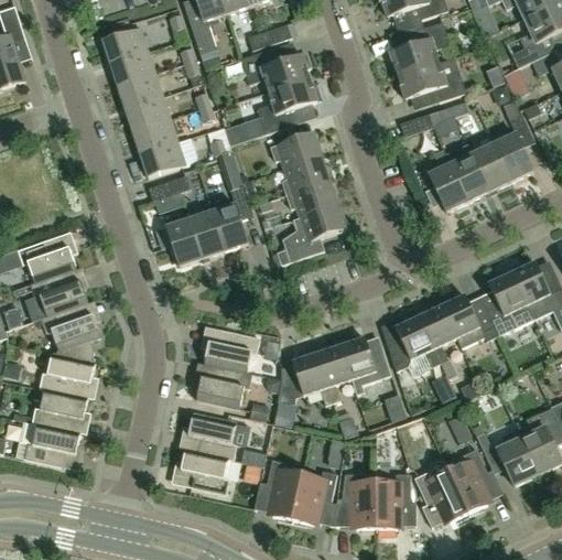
[(205,19),(225,13),(220,0),(195,0),(195,1),(183,4),(198,53),(215,47),(205,19)]
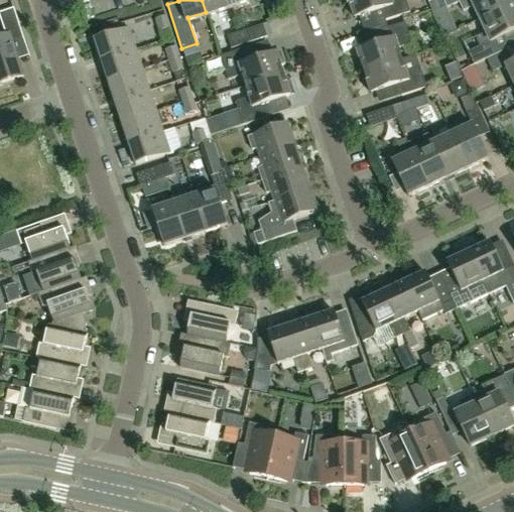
[(202,0),(206,12),(227,5),(225,0),(202,0)]
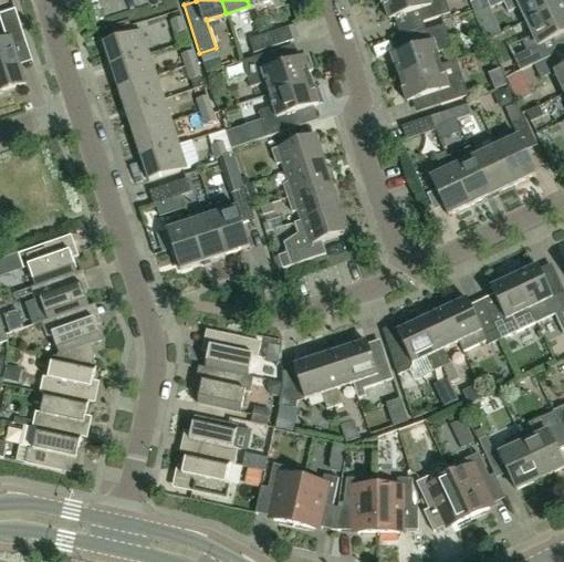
[(380,0),(387,17),(417,7),(421,19),(448,10),(445,0),(380,0)]
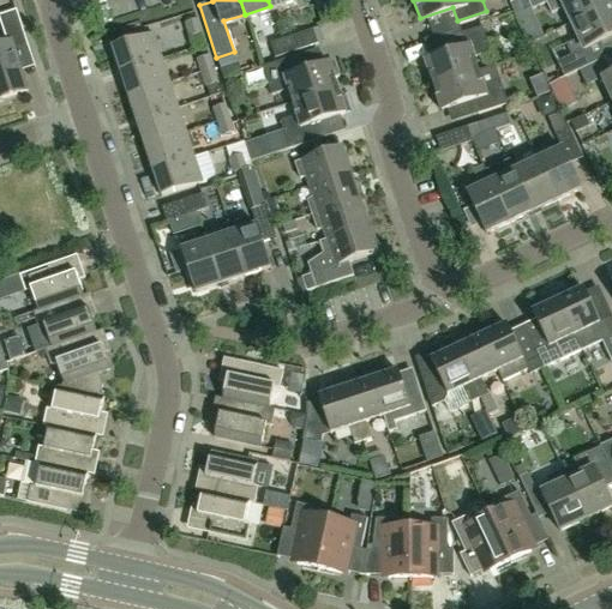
[(570,19),(609,0),(527,0),(529,5),(539,0),(545,0),(549,10),(562,2),(570,19)]
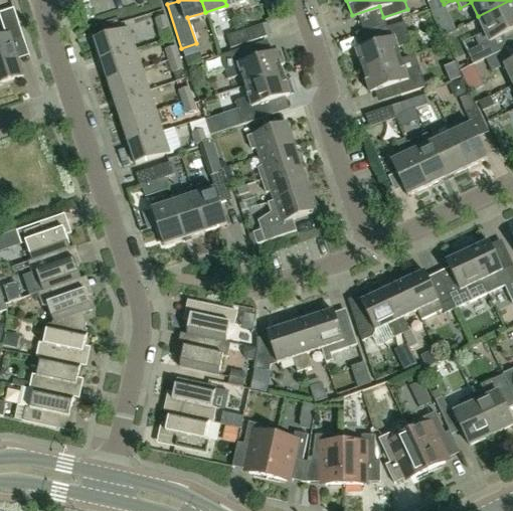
[(499,48),(498,48),(493,36),(512,26),(512,0),(510,0),(478,16),(483,29),(473,34),(477,43),(465,48),(471,61),(484,55),(499,48)]
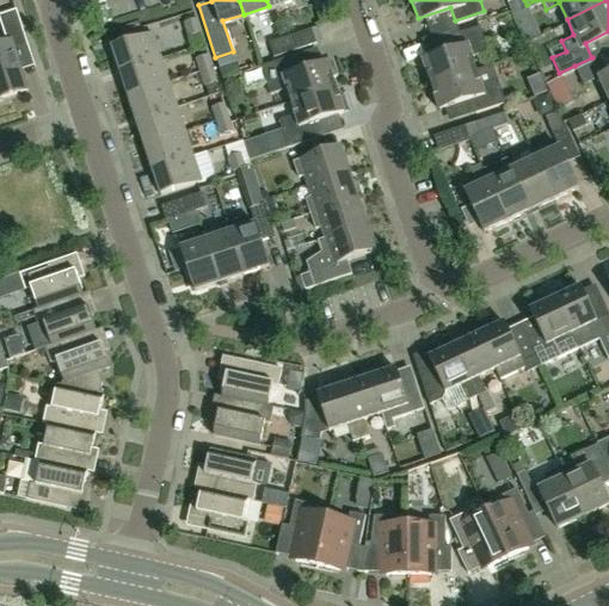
[(0,93),(25,86),(12,45),(26,42),(14,6),(0,10),(0,23),(5,38),(0,39),(0,93)]
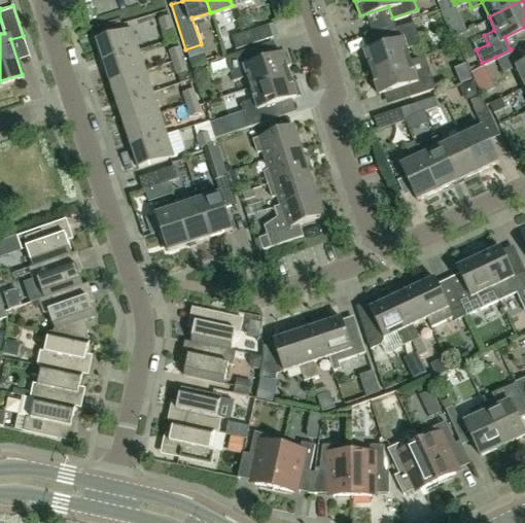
[(168,11),(155,15),(161,29),(172,25),(168,11)]
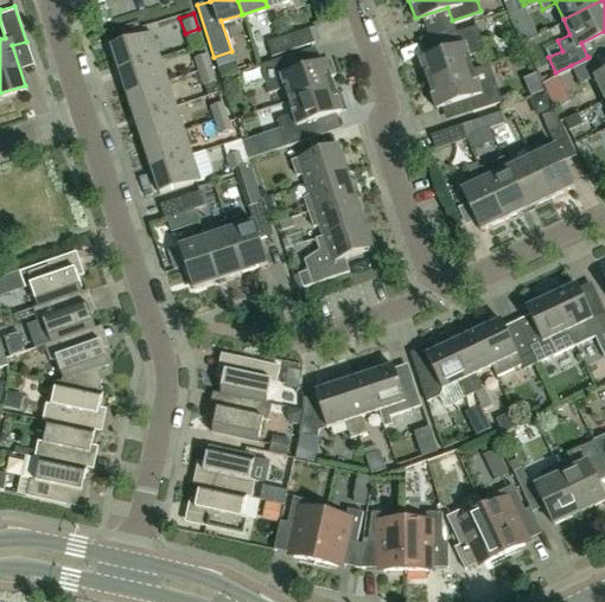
[(426,81),(471,66),(467,53),(483,47),(475,23),(446,32),(450,45),(418,56),(426,81)]
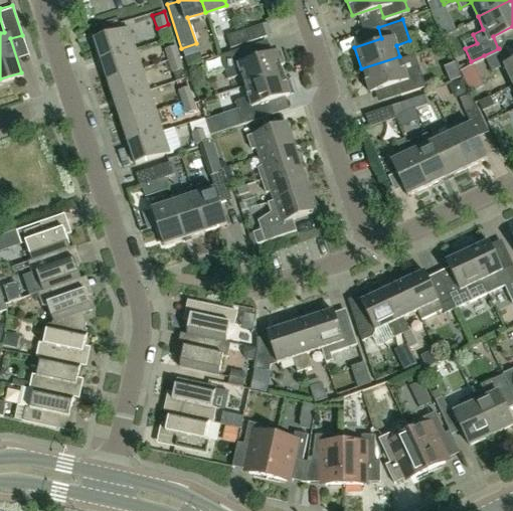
[(234,30),(238,42),(265,33),(261,21),(234,30)]
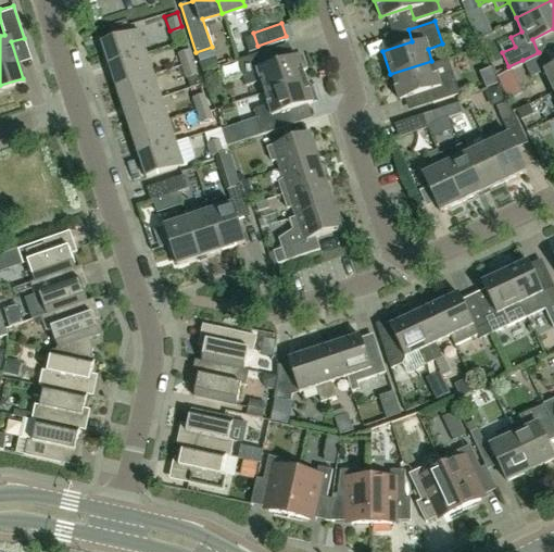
[(108,62),(145,50),(137,27),(100,39),(108,62)]
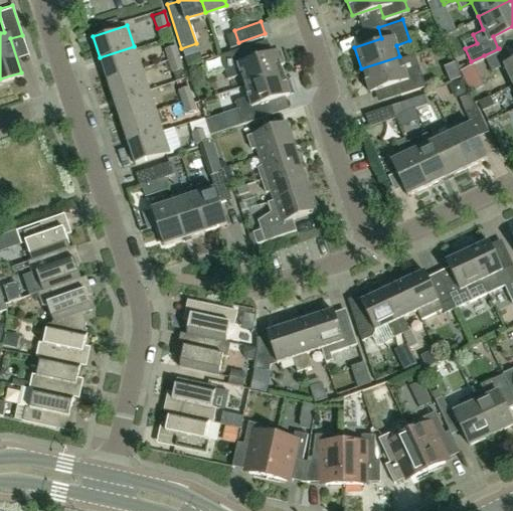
[(228,45),(238,42),(234,30),(225,33),(228,45)]
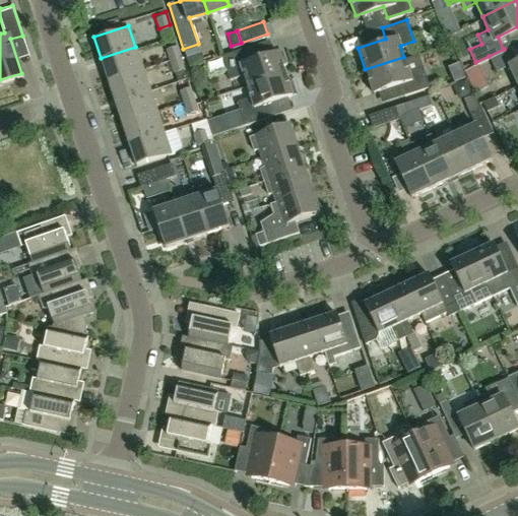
[(517,83),(517,82),(517,42),(503,49),(504,49),(489,56),(495,69),(507,63),(517,83)]
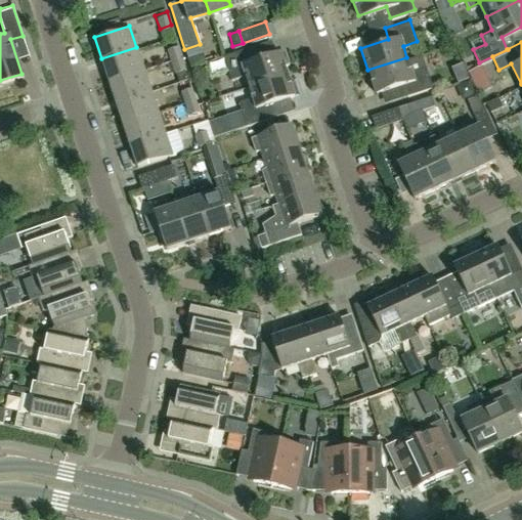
[(170,58),(181,55),(177,43),(166,47),(170,58)]
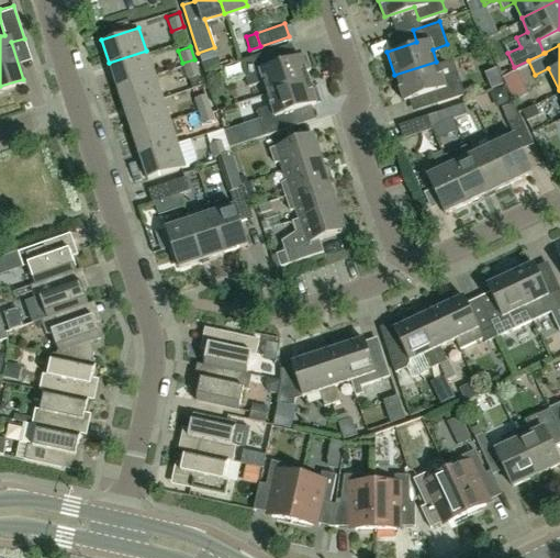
[(266,90),(308,77),(304,67),(309,66),(303,52),(270,64),(266,48),(238,57),(246,84),(261,78),(266,90)]
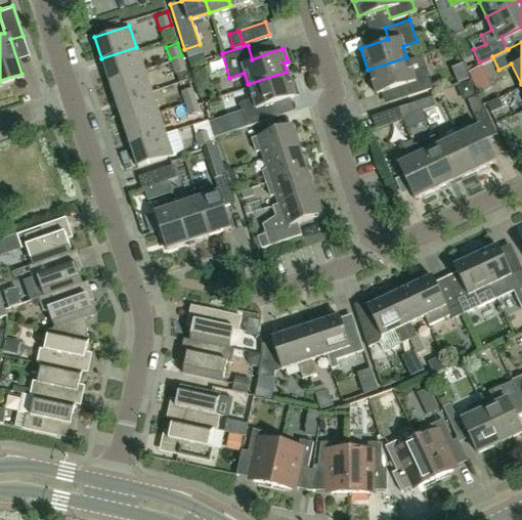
[(109,80),(143,68),(136,47),(101,58),(109,80)]
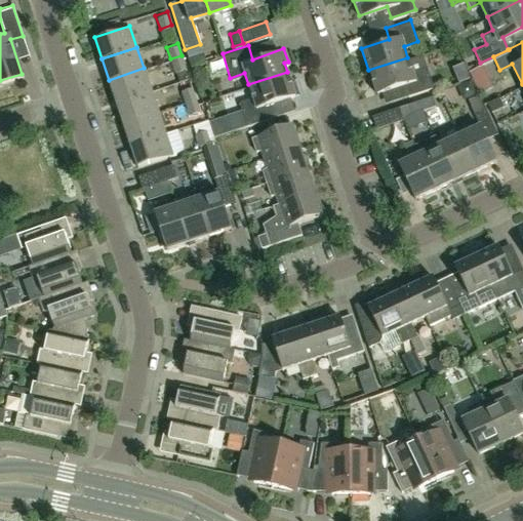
[(190,65),(205,59),(202,49),(187,55),(190,65)]
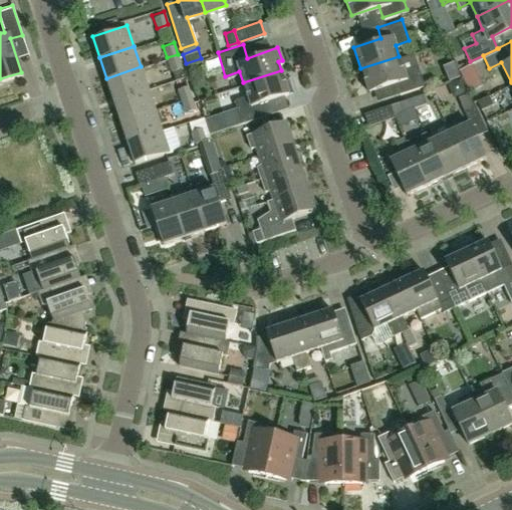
[(413,51),(399,56),(360,68),(367,89),(395,80),(399,92),(424,83),(413,51)]
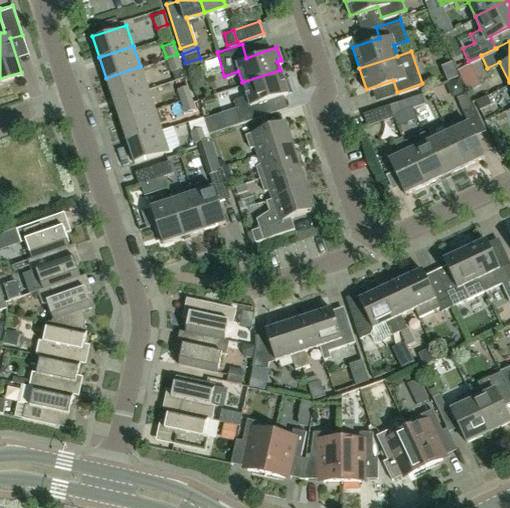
[(177,54),(166,57),(169,70),(171,69),(174,78),(182,75),(180,67),(181,66),(177,54)]
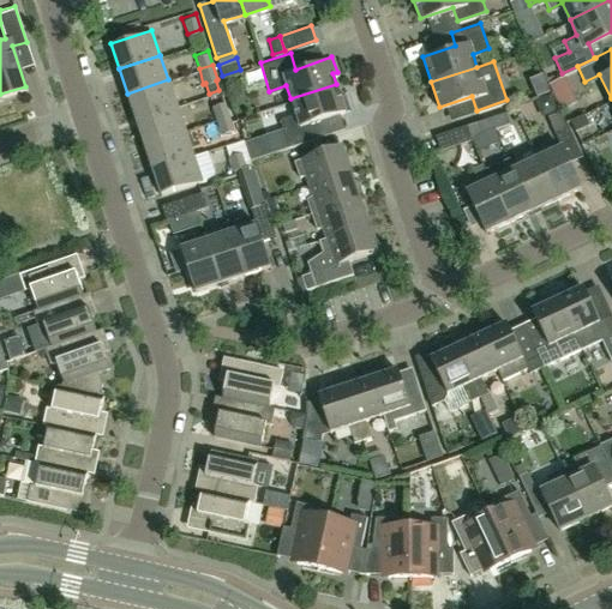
[(135,118),(177,104),(168,79),(127,94),(135,118)]
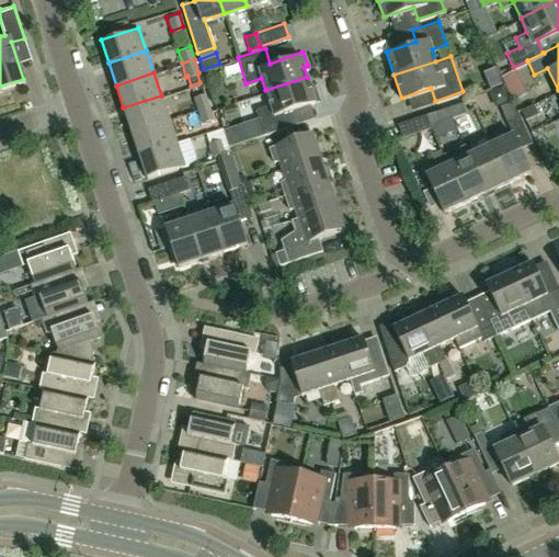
[(307,77),(265,90),(269,102),(254,108),(262,133),(289,124),(285,110),(318,99),(314,84),(310,86),(307,77)]
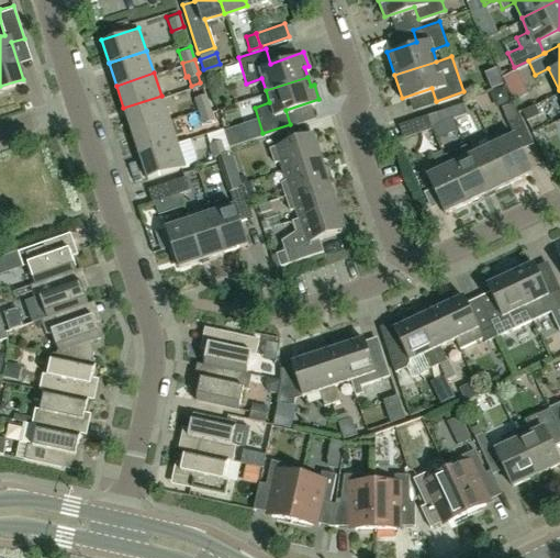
[(197,109),(210,104),(205,91),(192,96),(197,109)]
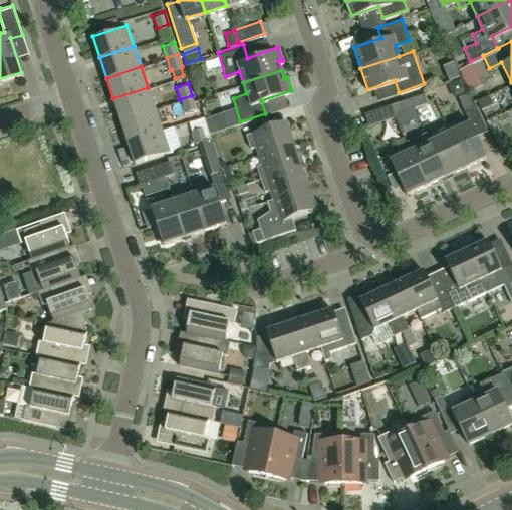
[(119,119),(154,107),(148,87),(112,98),(119,119)]
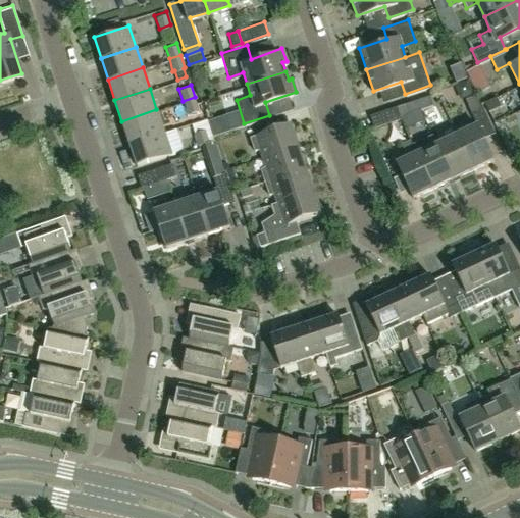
[(415,97),(419,107),(432,103),(428,93),(415,97)]
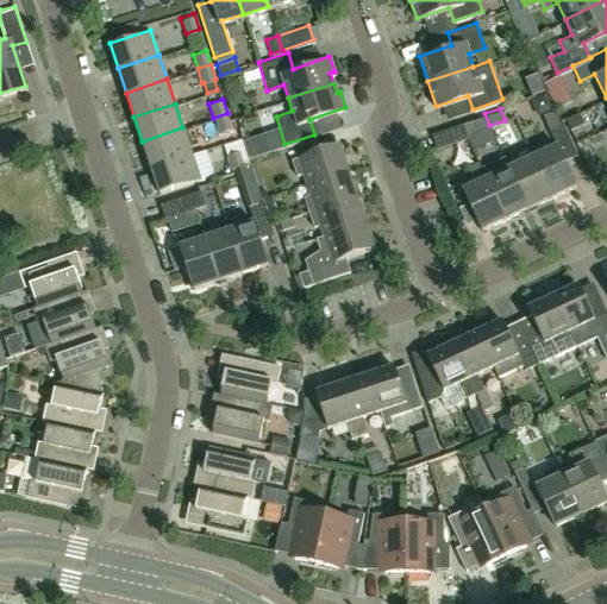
[(569,127),(583,121),(579,109),(564,117),(569,127)]
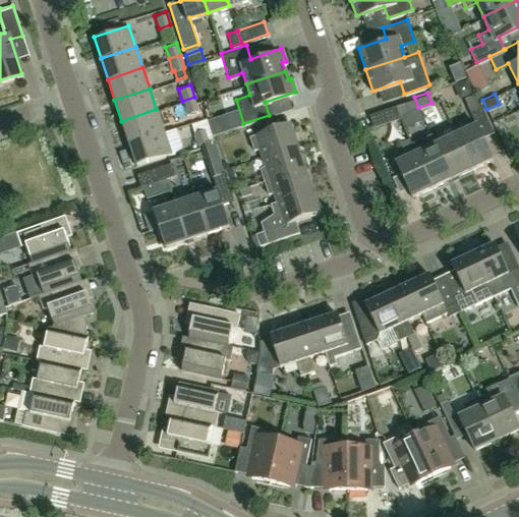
[(194,97),(182,101),(186,112),(197,109),(194,97)]
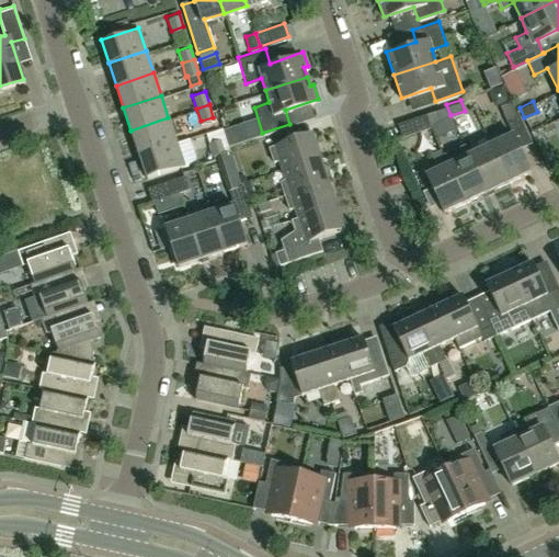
[(437,120),(451,115),(446,104),(434,109),(437,120)]
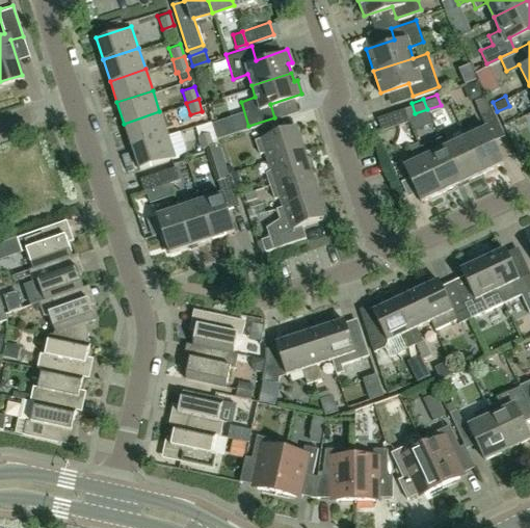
[(380,128),(407,120),(403,106),(376,115),(380,128)]
